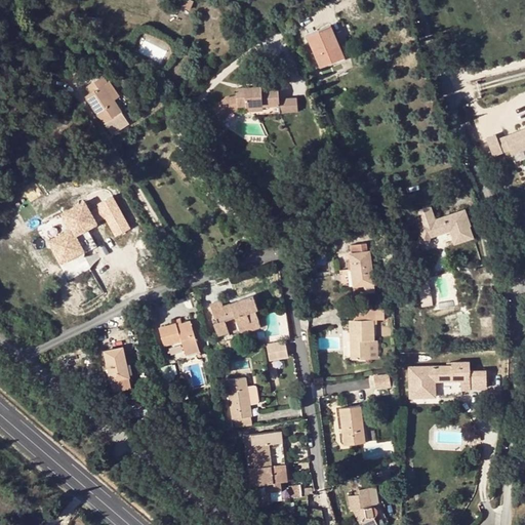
[(340,58),(333,42),(337,40),(331,26),(307,35),(321,67),(340,58)]
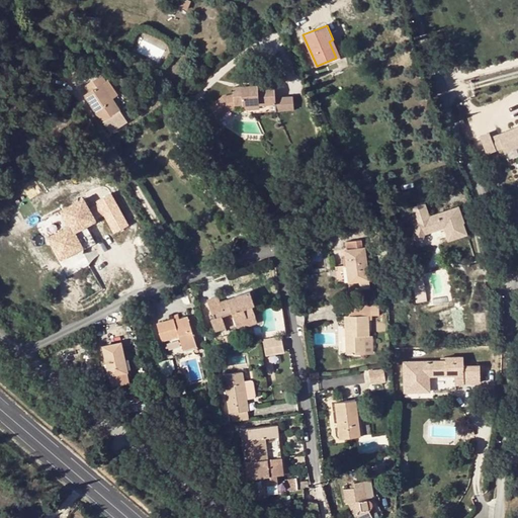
[(336,58),(340,56),(333,39),(329,41),(336,58)]
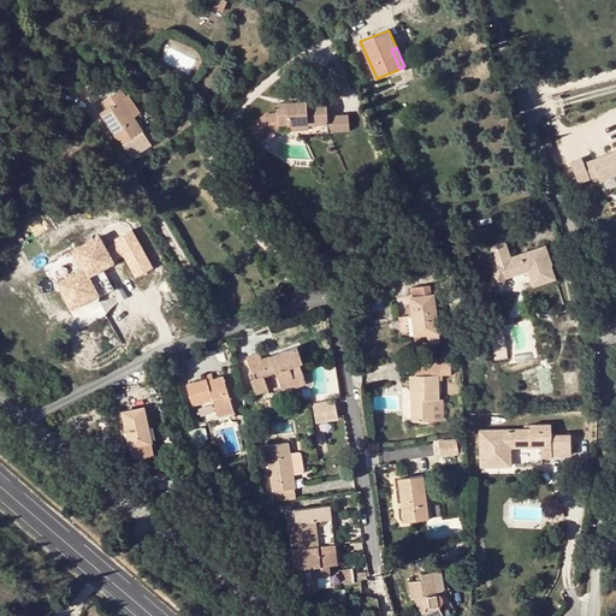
[(120,89),(101,102),(106,110),(101,113),(129,155),(150,142),(134,117),(138,113),(128,95),(126,96),(120,89)]
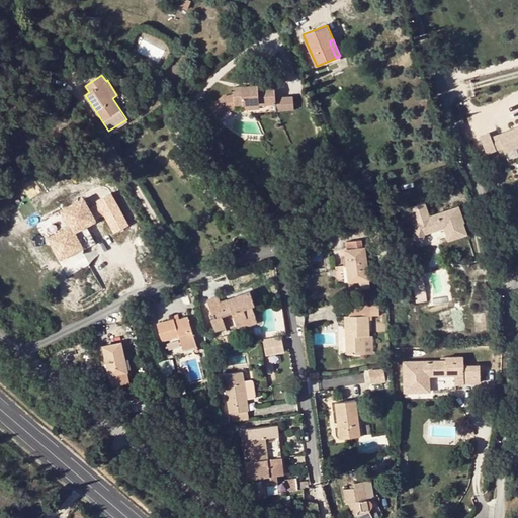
[(260,111),(275,110),(288,109),(287,100),(275,101),(275,98),(274,89),(258,89),(258,85),(233,87),(234,94),(221,95),(208,103),(216,116),(228,108),(228,105),(234,105),(235,105),(243,104),(246,104),(247,108),(259,107),(260,111)]
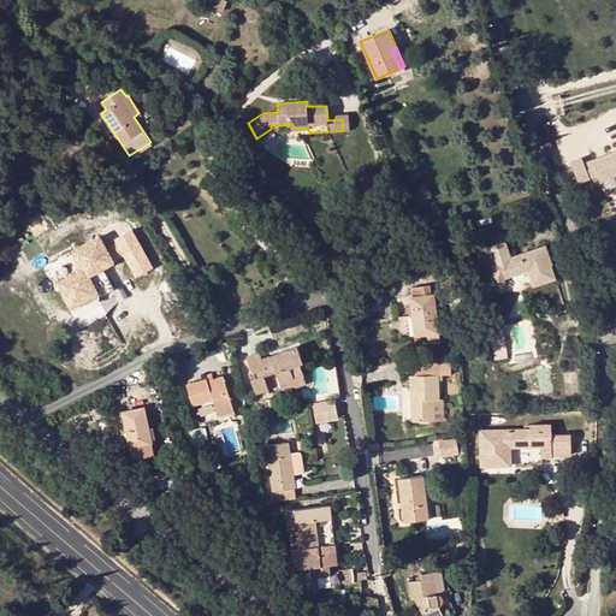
[(348,114),(327,117),(327,120),(342,119),(343,130),(349,130),(348,118),(348,114)]
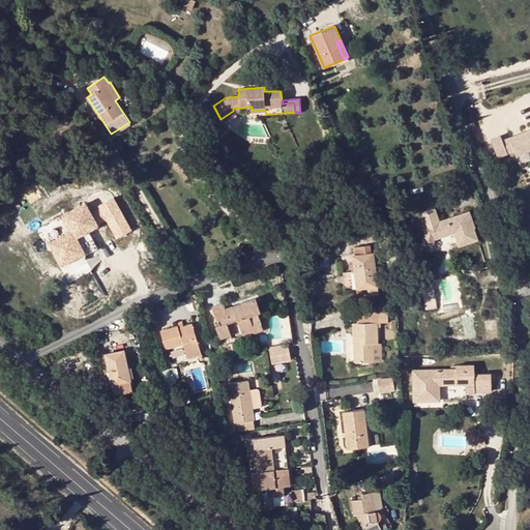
[(516,148),(519,153),(529,148),(529,126),(510,135),(516,148)]
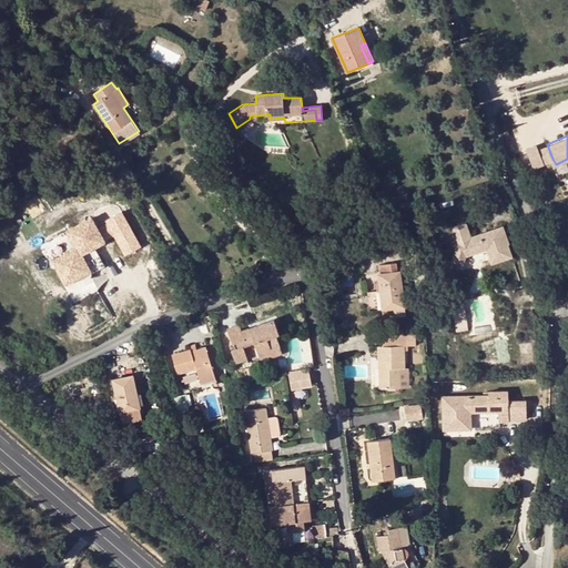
[(545,161),(539,146),(538,143),(525,149),(533,166),(545,161)]
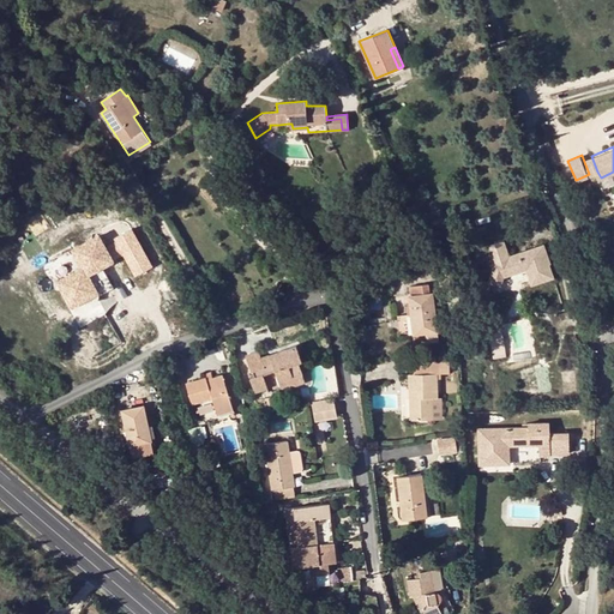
[(597,172),(591,156),(583,158),(589,174),(597,172)]
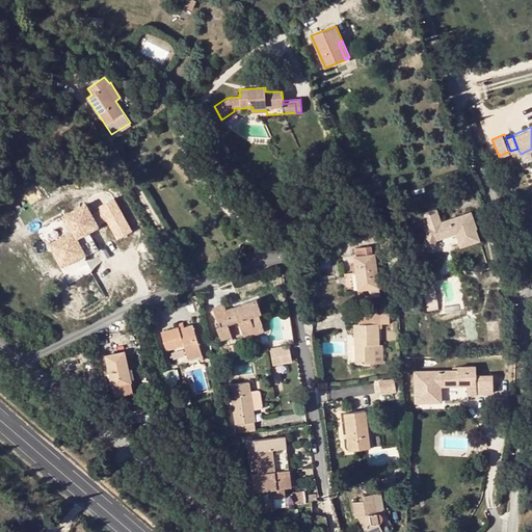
[(114,238),(131,230),(113,196),(97,205),(114,238)]
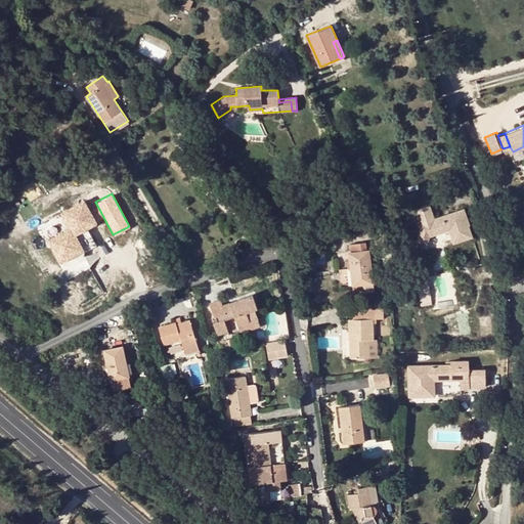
[(72,227),(49,241),(59,259),(70,254),(72,256),(83,250),(85,253),(96,246),(87,228),(96,223),(84,202),(62,214),(72,227)]
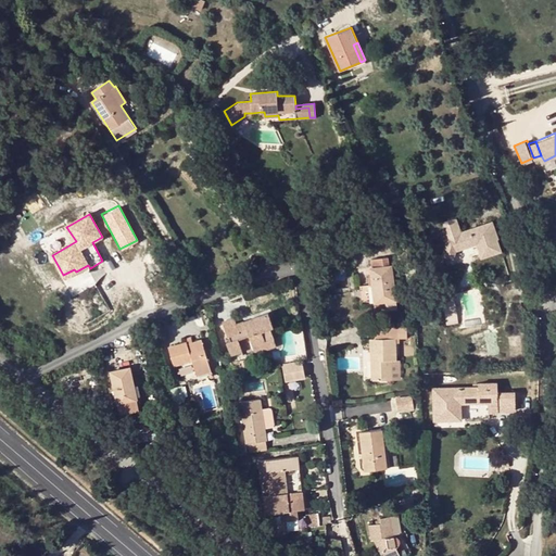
[(483,236),(476,238),(471,229),(463,232),(457,217),(440,224),(446,241),(443,256),(454,258),(455,252),(477,244),(482,260),(501,253),(497,240),(498,240),(494,228),(482,232),(483,236)]
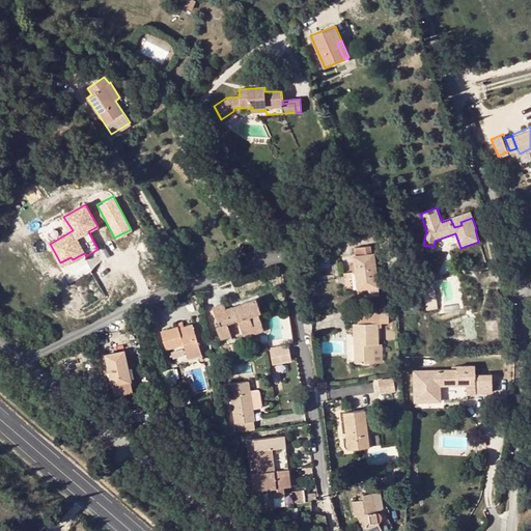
[(98,208),(90,213),(96,223),(104,219),(98,208)]
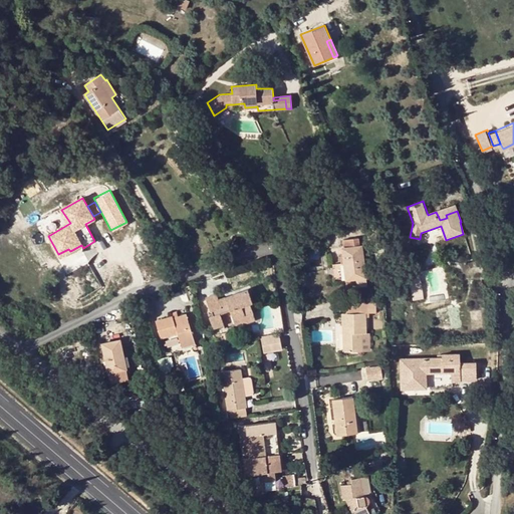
[(457,211),(455,205),(436,212),(440,220),(447,218),(446,215),(457,211)]
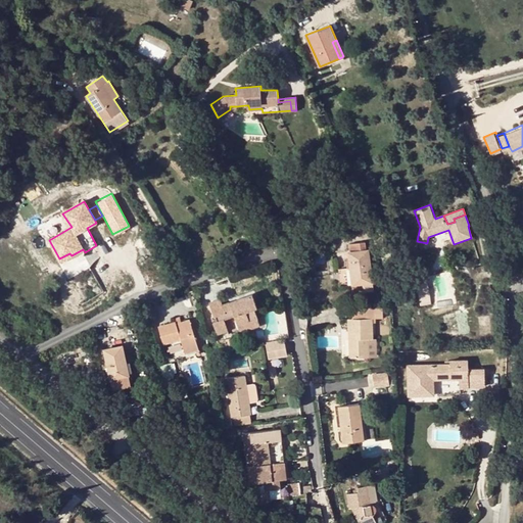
[(364,241),(348,243),(349,251),(348,252),(350,269),(351,269),(353,283),(351,283),(352,292),(364,291),(365,292),(373,291),(369,249),(364,250),(364,241)]
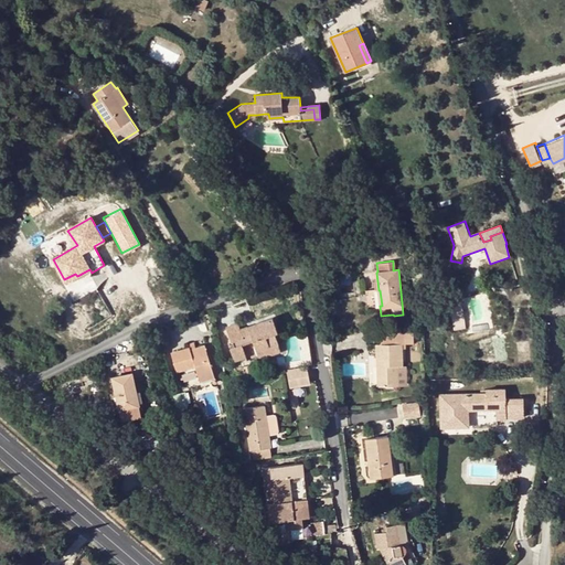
[(75,274),(64,279),(66,283),(77,276),(75,274)]
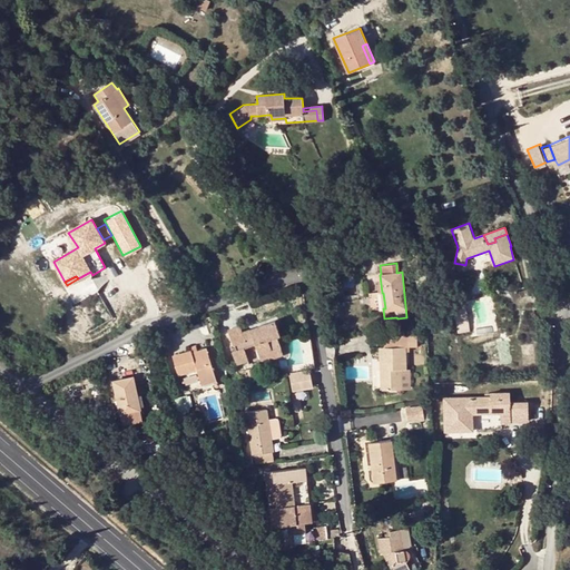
[(243,332),(241,325),(229,330),(235,345),(236,344),(238,350),(233,352),(237,365),(249,361),(245,347),(256,344),(263,362),(285,355),(278,336),(281,335),(276,321),(243,332)]
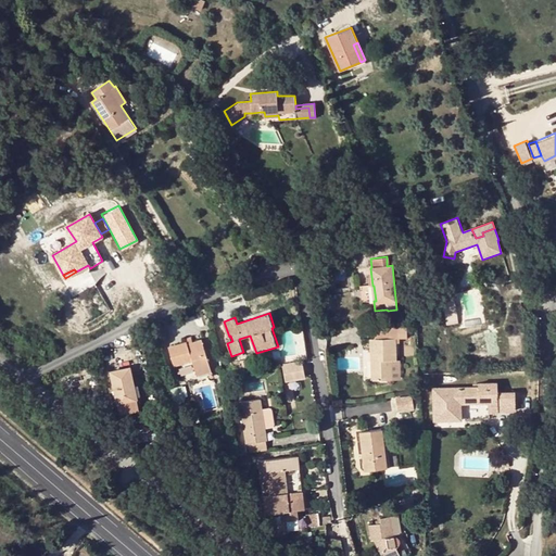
[(376,329),(376,339),(376,361),(371,361),(371,380),(392,380),(392,378),(392,359),(397,359),(397,338),(401,338),(400,329),(376,329)]
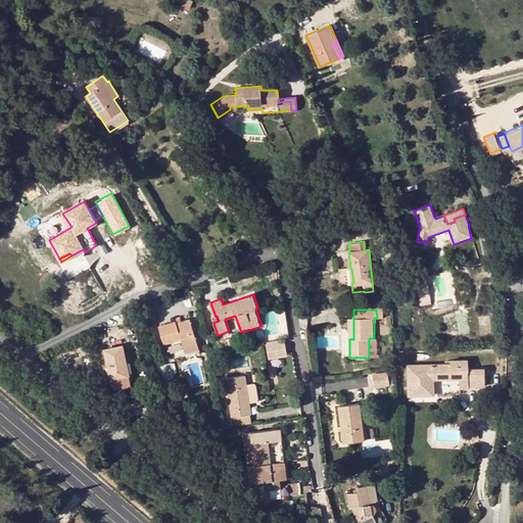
[(183,323),(178,325),(179,330),(181,338),(182,338),(185,349),(198,345),(190,321),(183,323)]
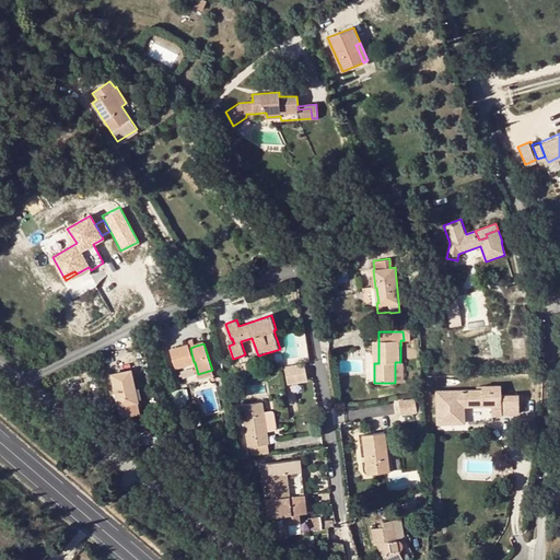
[(183,357),(191,353),(190,348),(189,345),(171,350),(176,368),(186,365),(183,357)]
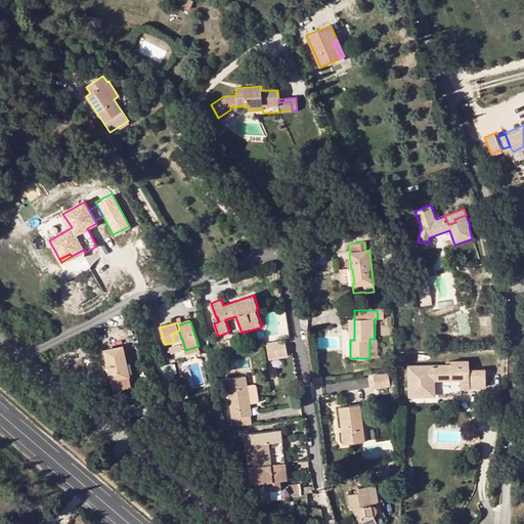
[(174,342),(180,340),(181,339),(179,331),(171,334),(174,342)]
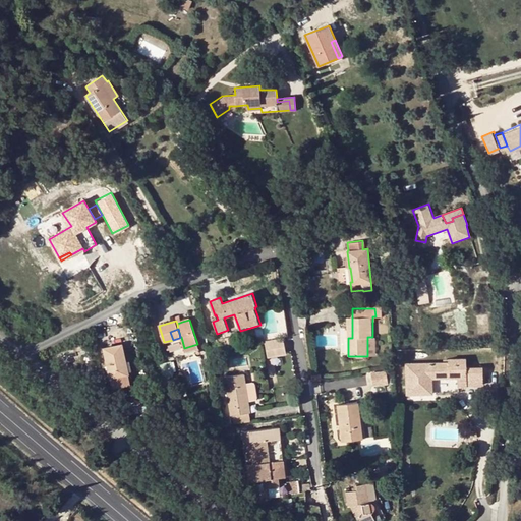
[(120,335),(102,340),(110,379),(129,374),(120,335)]
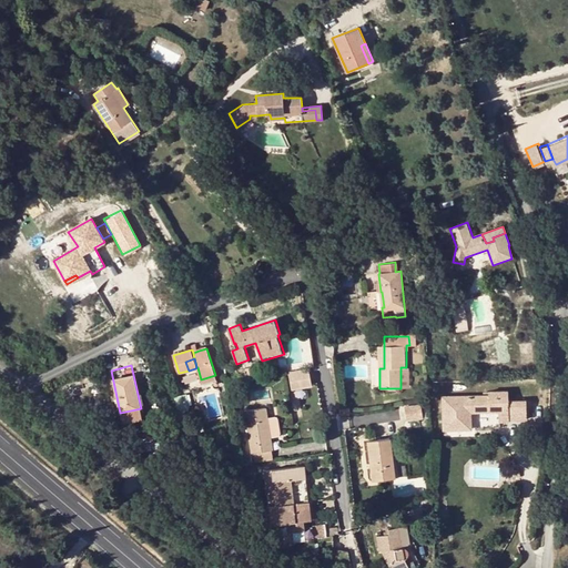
[(411,388),(409,367),(406,367),(401,367),(401,386),(402,386),(402,388),(411,388)]
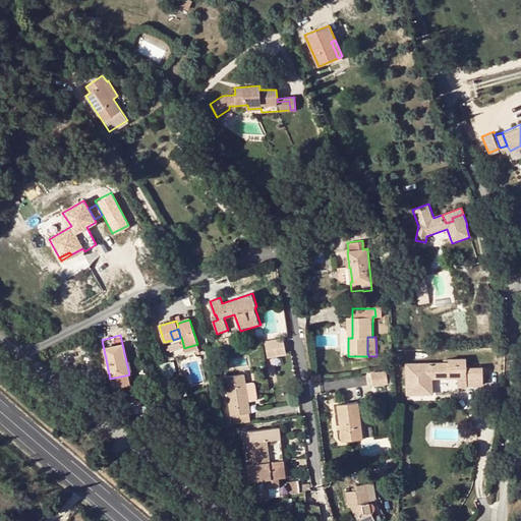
[(284,339),(266,342),(268,357),(287,353),(284,339)]
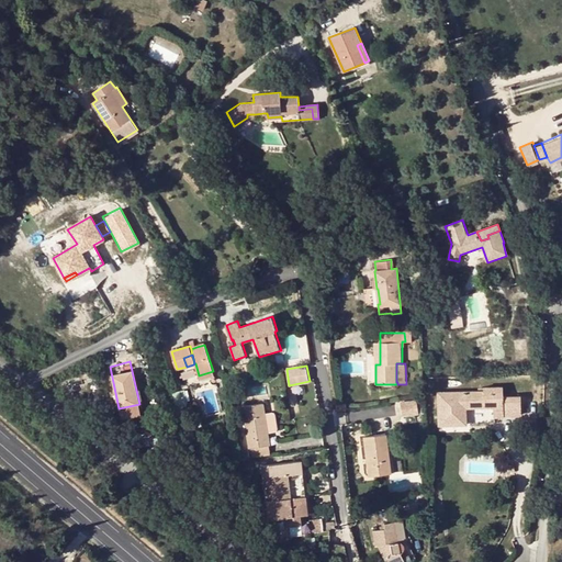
[(484,389),(441,391),(441,412),(439,412),(440,424),(468,423),(467,406),(495,404),(495,398),(505,398),(505,404),(505,413),(523,413),(521,393),(504,394),(504,384),(484,385),(484,389)]
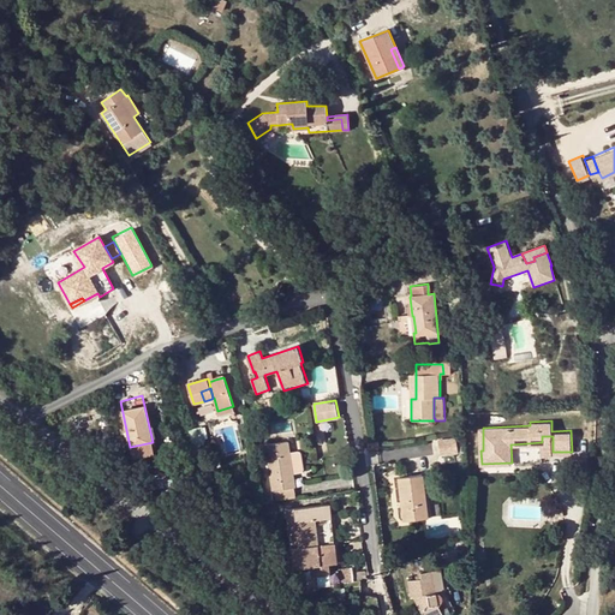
[(441,454),(459,452),(457,439),(440,441),(441,454)]
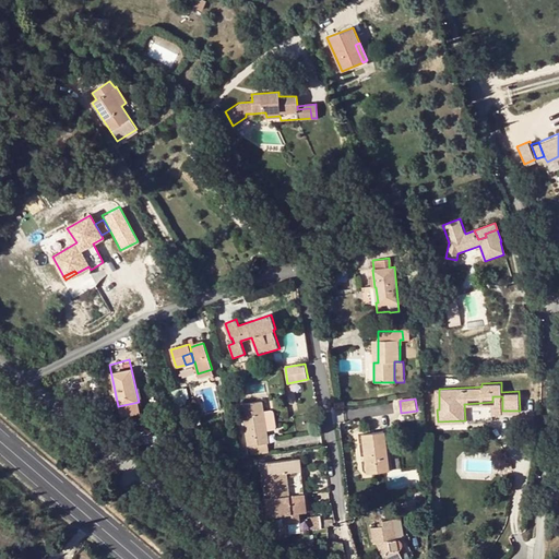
[(269,442),(268,432),(264,414),(262,402),(242,404),(249,445),(251,445),(268,442),(269,442)]
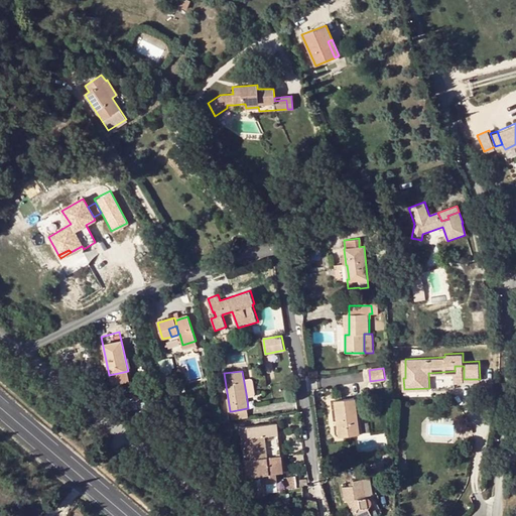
[(252,381),(244,382),(247,399),(255,398),(256,396),(254,383),(252,381)]
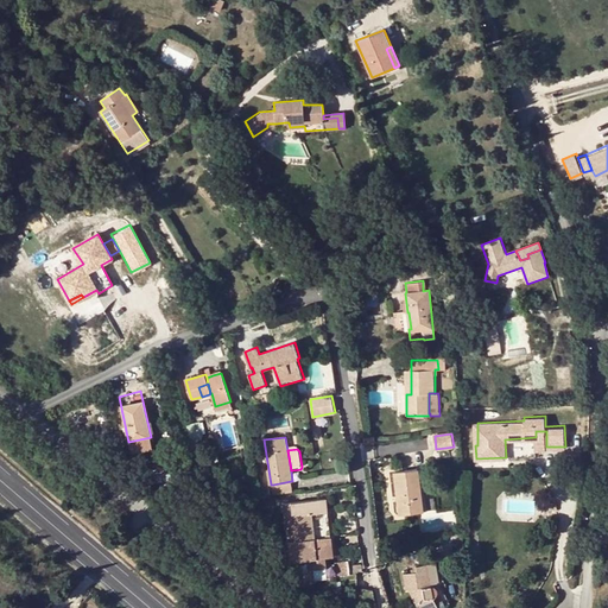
[(156,476),(158,483),(172,477),(170,470),(156,476)]
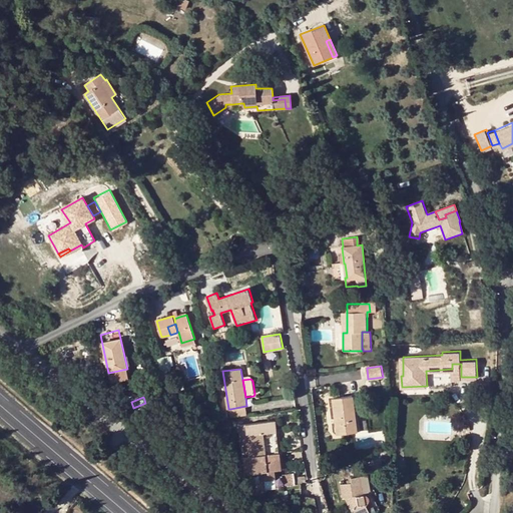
[(358,432),(354,397),(334,399),(338,434),(358,432)]
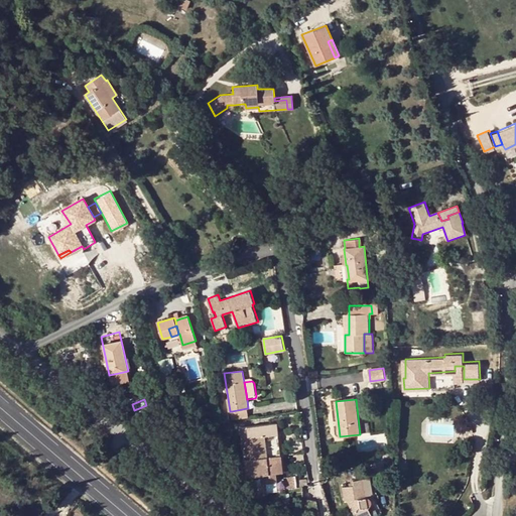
[(249,417),(247,408),(232,411),(233,419),(249,417)]
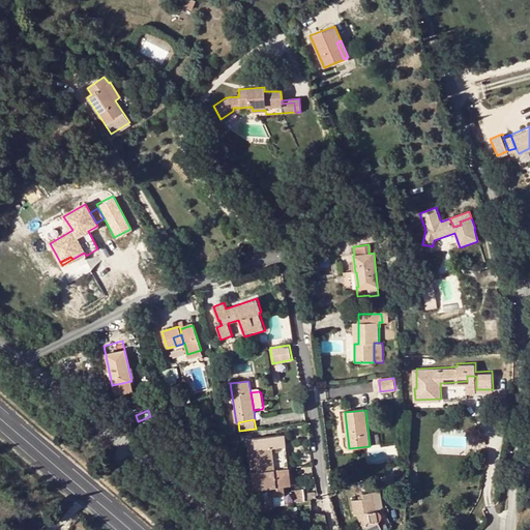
[(225,425),(227,435),(236,433),(235,424),(225,425)]
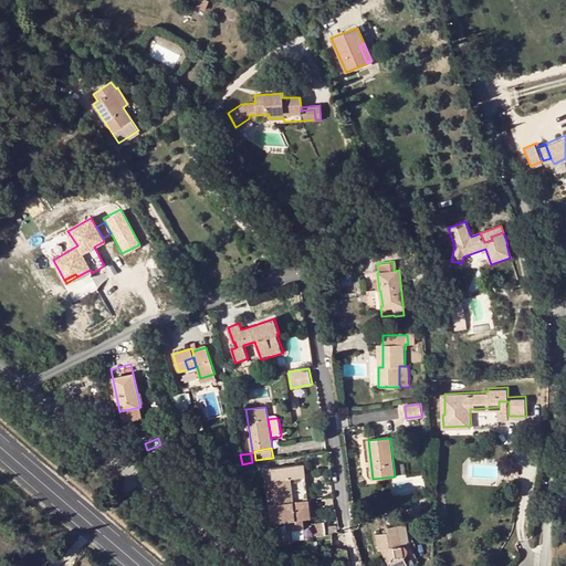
[(302,520),(310,519),(304,464),(271,468),(264,469),(266,481),(271,523),(290,521),(291,530),(303,528),(302,520)]
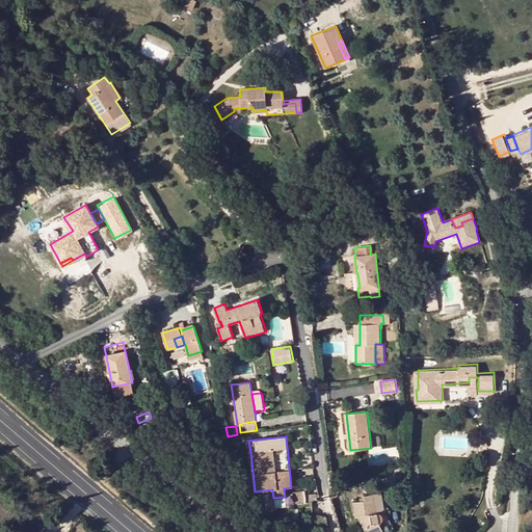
[(380,523),(384,531),(386,531),(394,528),(388,514),(387,513),(386,511),(383,509),(380,508),(378,494),(373,495),(377,513),(378,512),(379,512),(381,513),(382,513),(383,514),(383,516),(384,517),(383,520),(383,521),(382,522),(380,523)]
